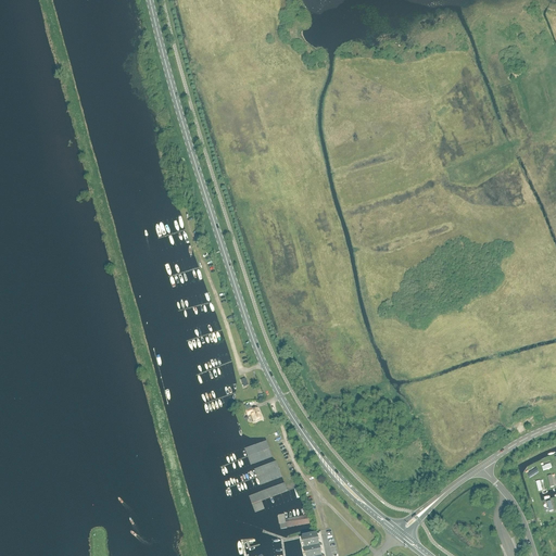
[(251,408),(245,412),(248,416),(251,415),(253,422),(261,419),(258,414),(258,413),(257,408),(252,411),(251,408)]
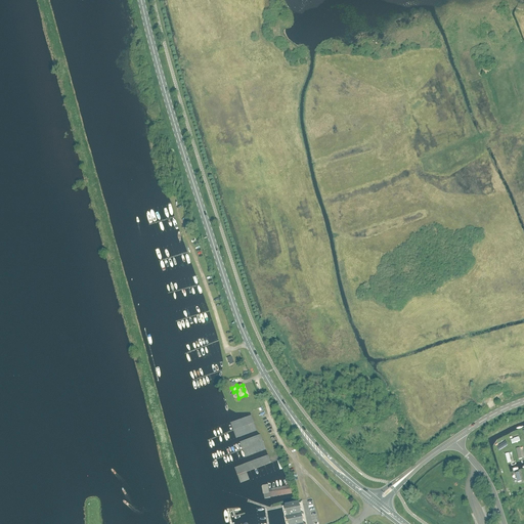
[(236,439),(257,432),(251,417),(230,424),(236,439)]
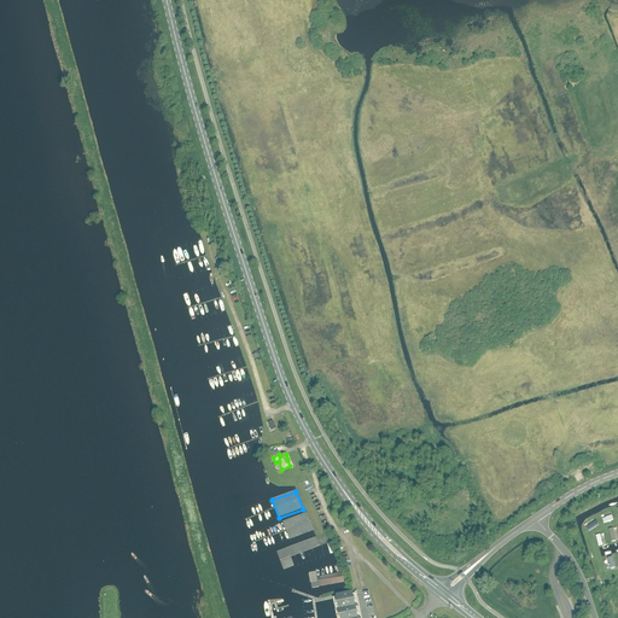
[(307,513),(307,514),(283,523),(289,541),(314,532),(307,513)]
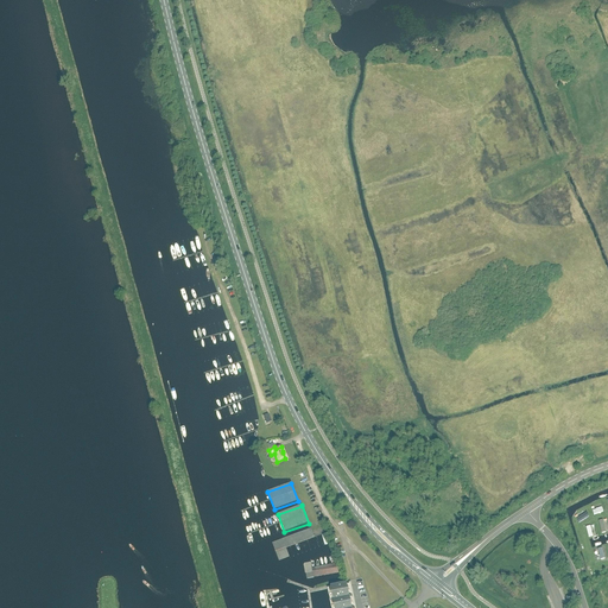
[(607,532),(606,526),(605,526),(602,520),(597,521),(600,534),(607,532)]
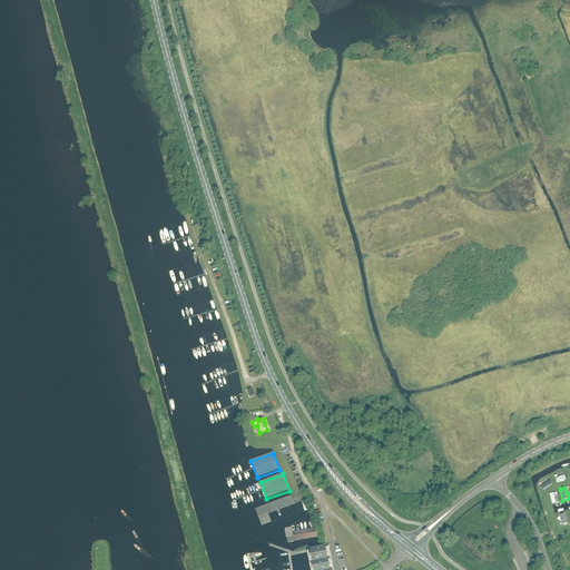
[(271,522),(268,514),(295,504),(292,497),(255,510),(262,526),(271,522)]
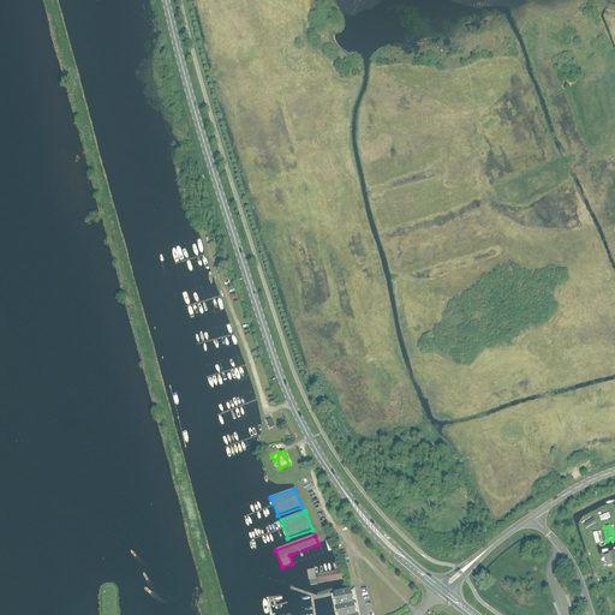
[(310,586),(342,580),(341,571),(315,575),(315,569),(306,571),(309,581),(310,581),(310,586)]
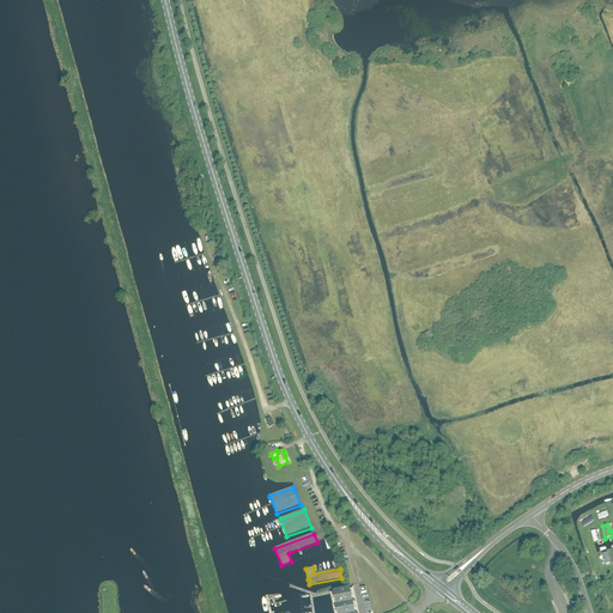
[(329,594),(332,601),(356,595),(353,589),(329,594)]
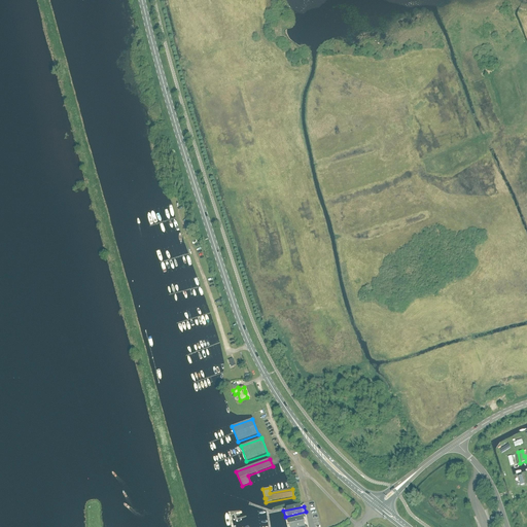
[(307,517),(306,512),(285,517),(286,522),(307,517)]
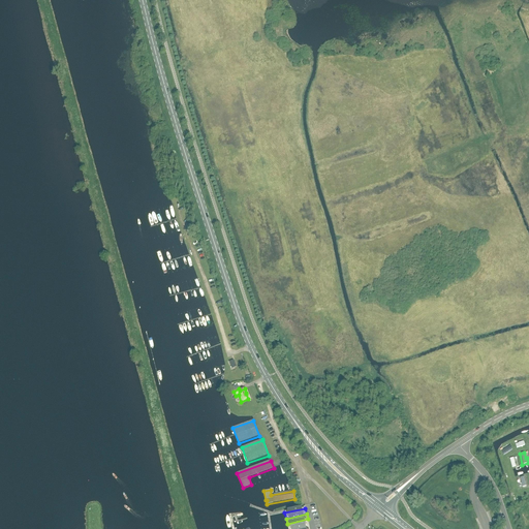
[(287,524),(288,528),(309,525),(308,519),(287,524)]
